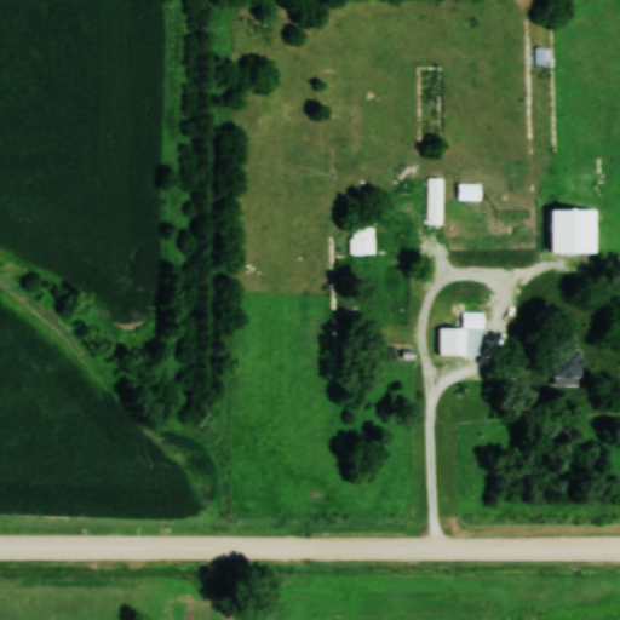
[(534,67),(547,67),(547,46),(534,46),(534,67)]
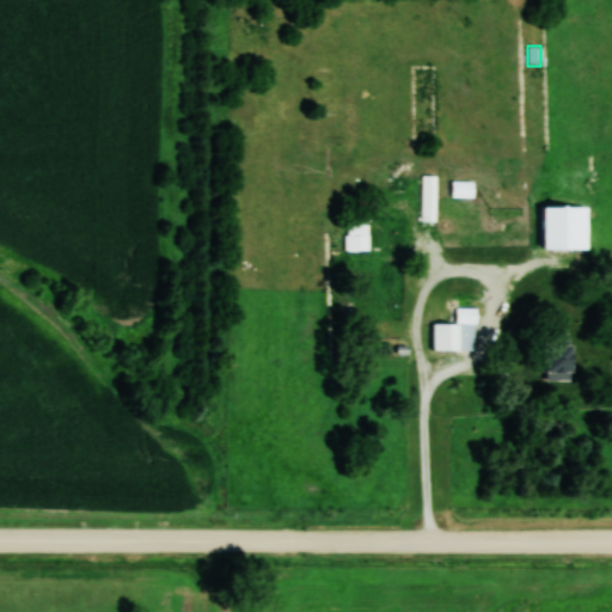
[(435,176),(421,176),(421,221),(435,221),(435,176)]
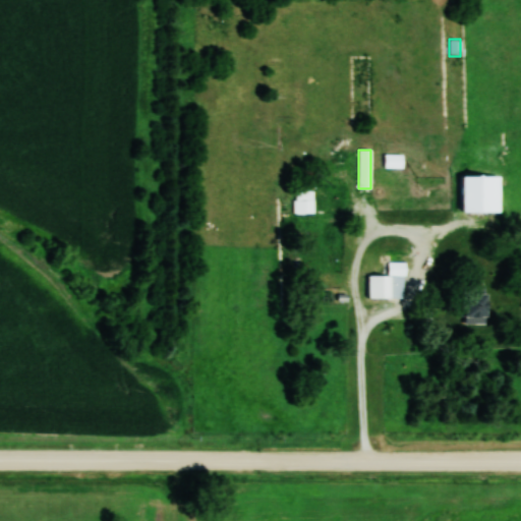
[(461,176),(461,212),(499,212),(499,176),(461,176)]
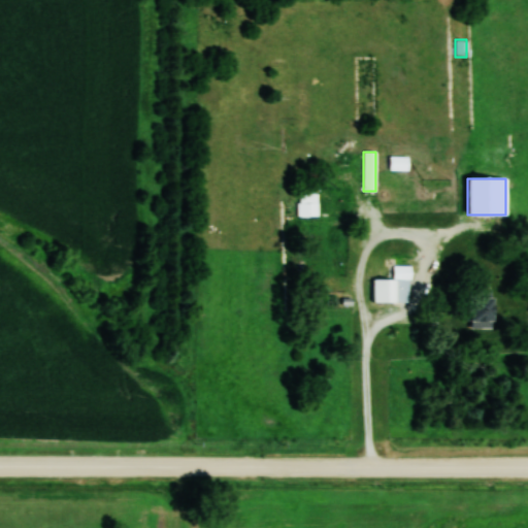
[(319,216),(319,193),(298,193),(298,216),(319,216)]
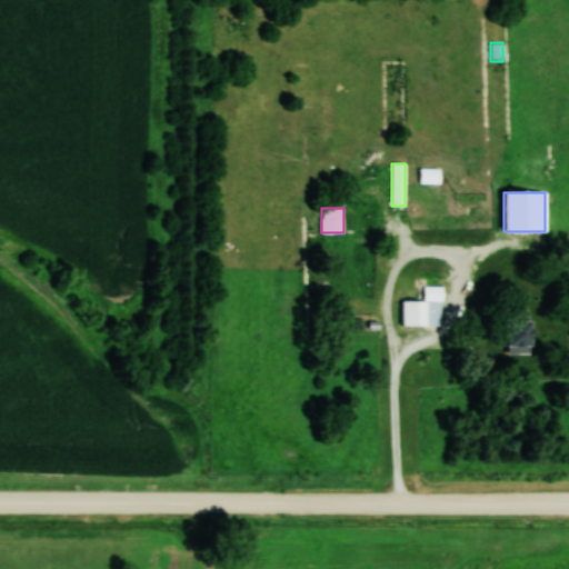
[(401,300),(401,326),(441,326),(441,285),(423,285),(423,300),(401,300)]
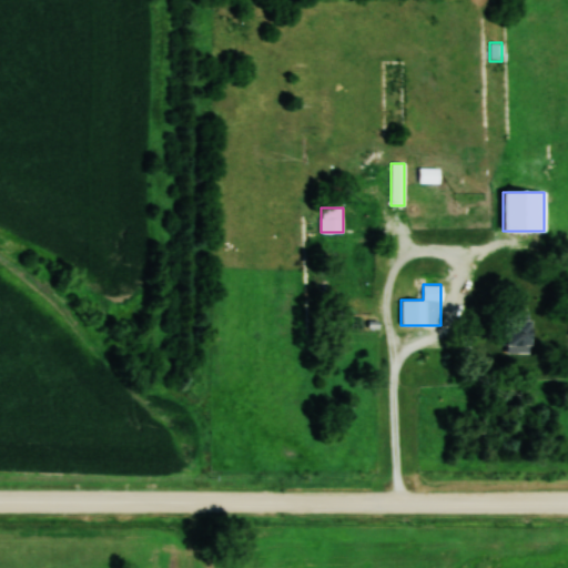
[(529,308),(490,308),(490,345),(529,345),(529,308)]
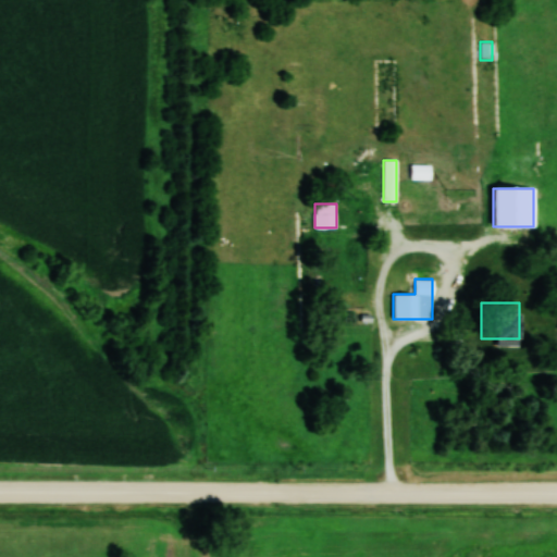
All buildings are outlined.
